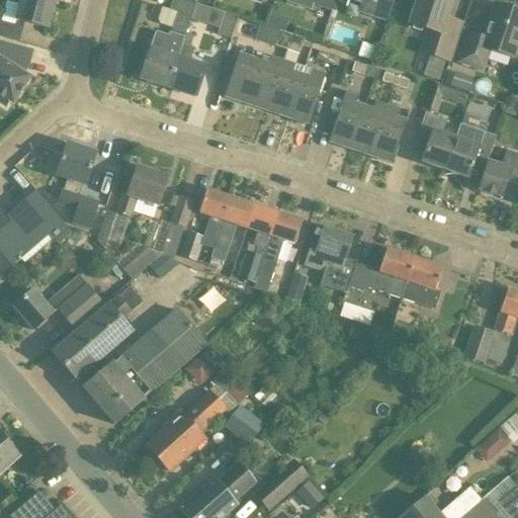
[(46,29),(54,1),(49,0),(4,0),(4,1),(18,5),(14,20),(46,29)]
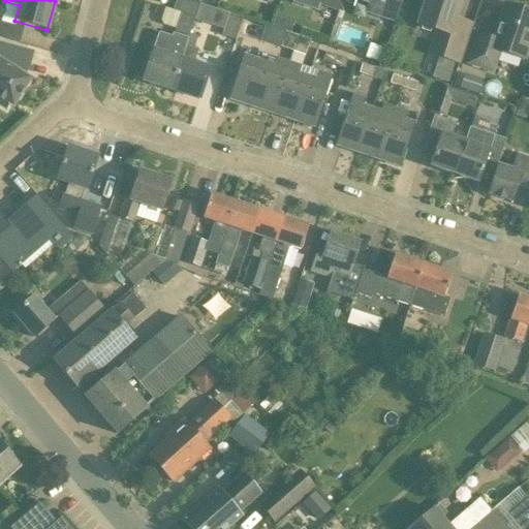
[(194,17),(195,17),(198,6),(199,5),(184,0),(175,0),(172,11),(164,8),(160,21),(162,25),(176,29),(174,35),(187,40),(194,17)]
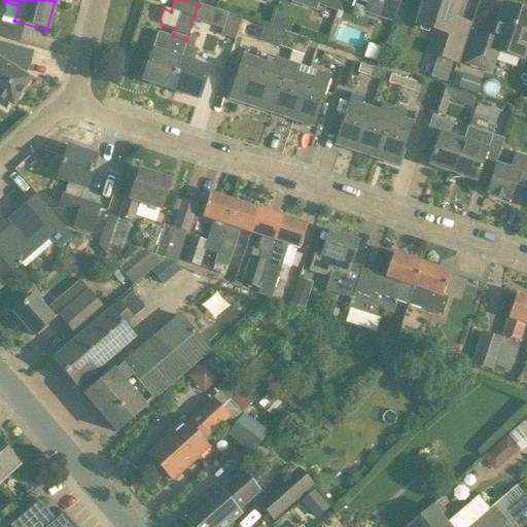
[(292,0),(292,3),(316,11),(318,5),(336,10),(339,0),(292,0)]
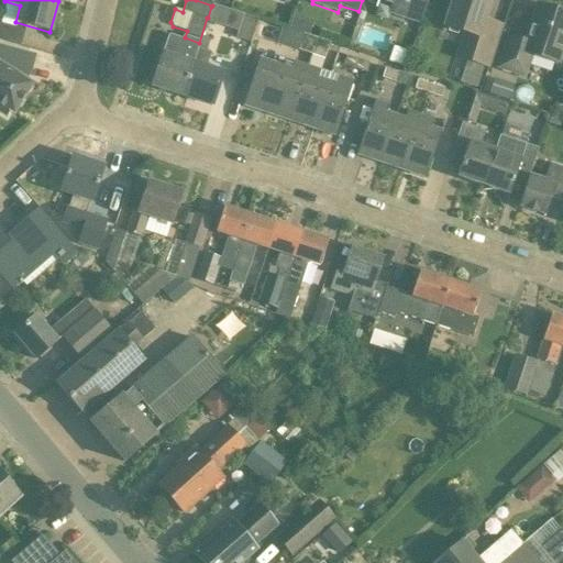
[(376,0),(392,4),(389,12),(420,22),(428,0),(376,0)]
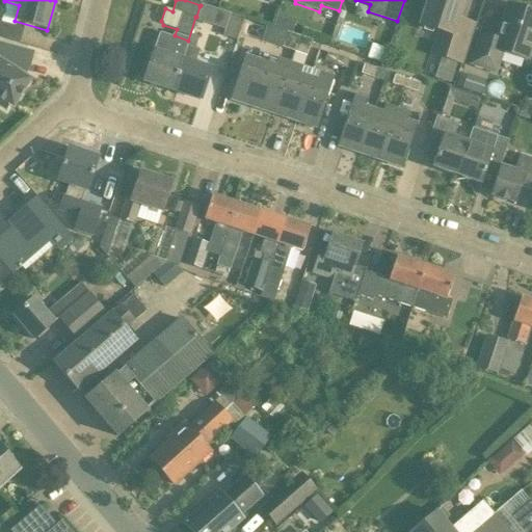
[(427,0),(420,25),(436,30),(429,53),(459,63),(473,26),(457,21),(463,0),(462,0),(427,0)]
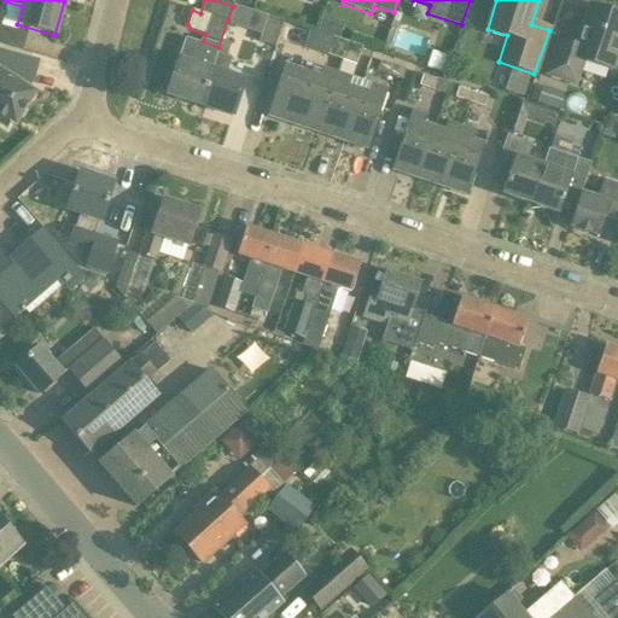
[(612,69),(617,51),(617,13),(590,5),(577,46),(559,40),(547,75),(573,83),(582,59),(612,69)]
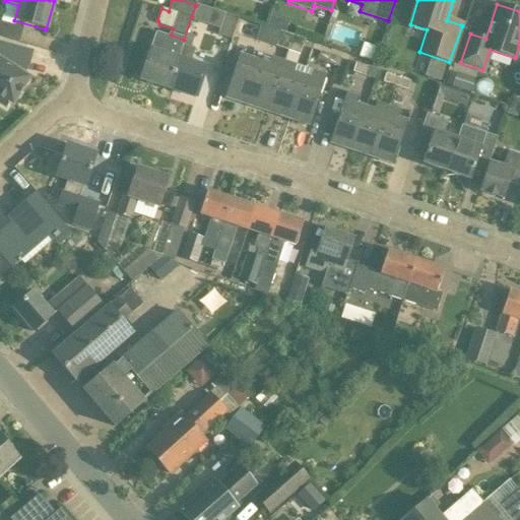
[(198,7),(195,6),(192,16),(196,18),(195,22),(211,27),(216,12),(199,6),(198,7)]
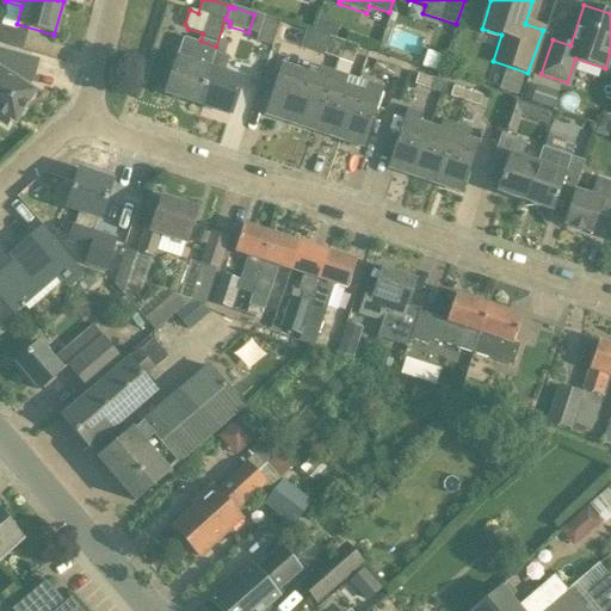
[(257,42),(272,47),(279,22),(264,17),(257,42)]
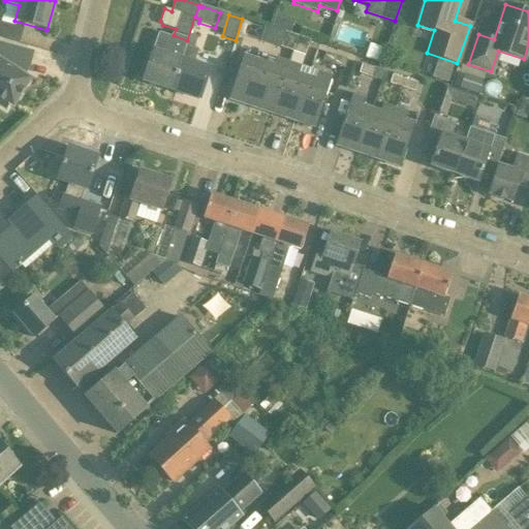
[(258,40),(292,52),(298,37),(263,26),(258,40)]
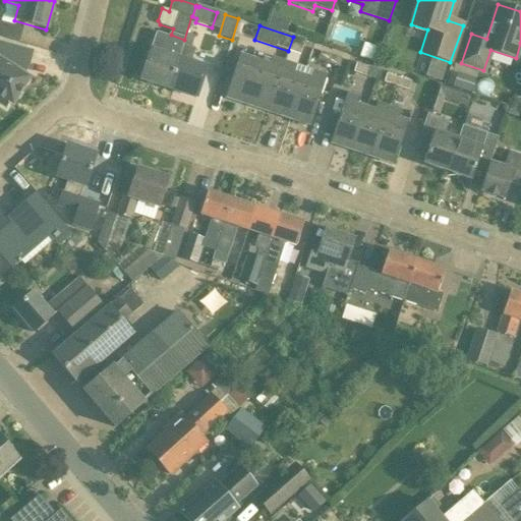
[(304,41),(293,37),(288,51),(299,55),(304,41)]
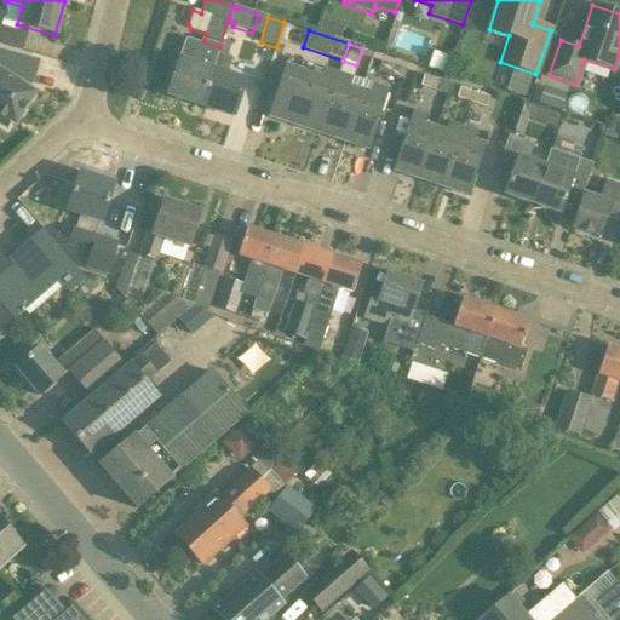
[(0,124),(6,128),(10,121),(13,125),(33,93),(12,81),(15,75),(24,78),(29,59),(0,51),(0,124)]
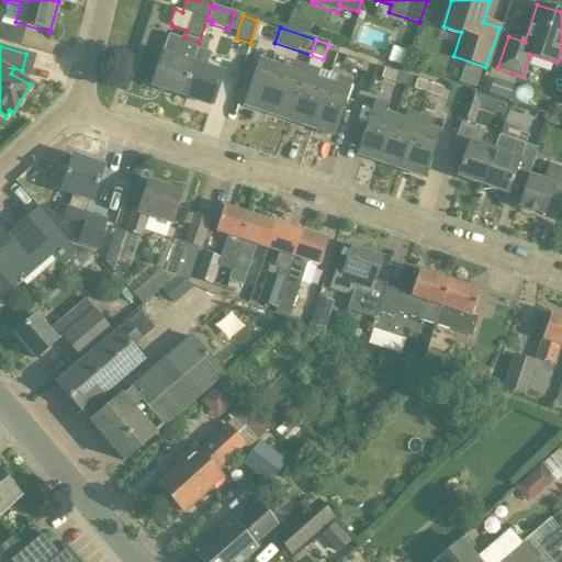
[(165,51),(164,54),(161,53),(150,86),(181,96),(192,64),(178,58),(179,55),(178,52),(177,48),(172,46),(168,48),(165,51)]
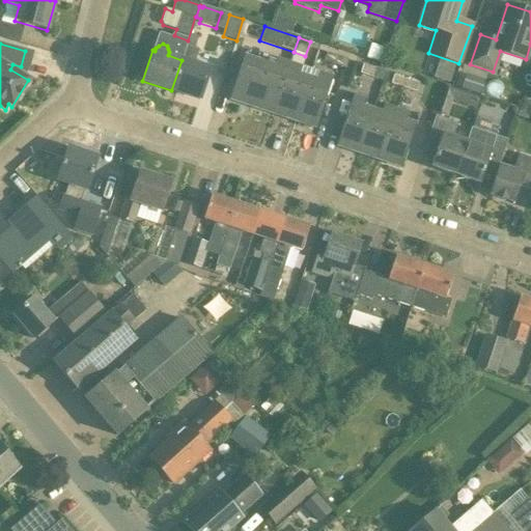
[(182,60),(171,90),(199,100),(210,68),(194,63),(198,50),(187,46),(182,60)]
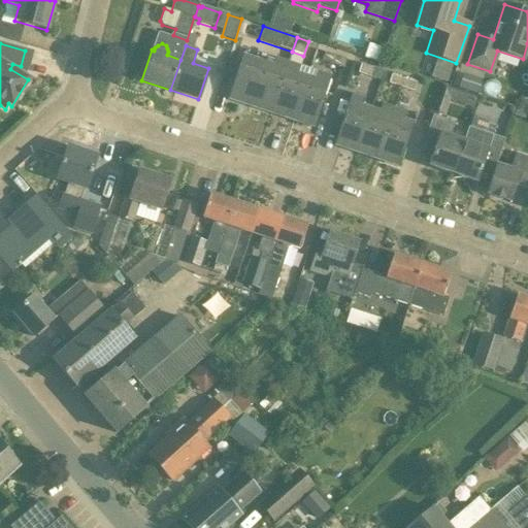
[(322,62),(335,66),(337,56),(325,52),(322,62)]
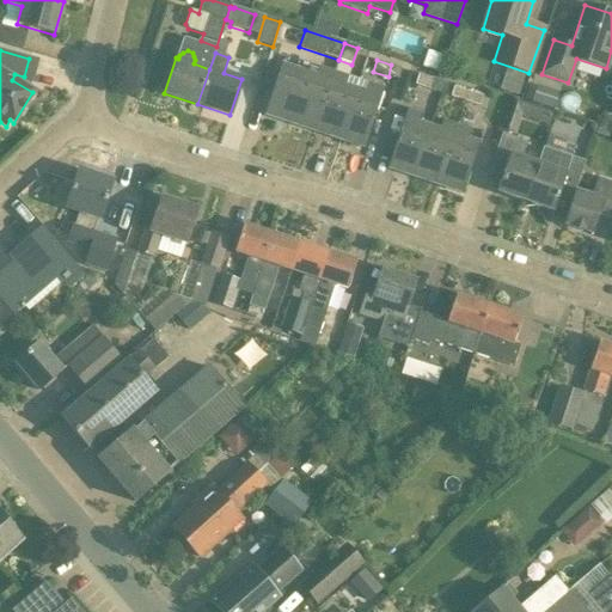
[(264,116),(314,132),(334,72),(319,67),(317,75),(282,63),(264,116)]
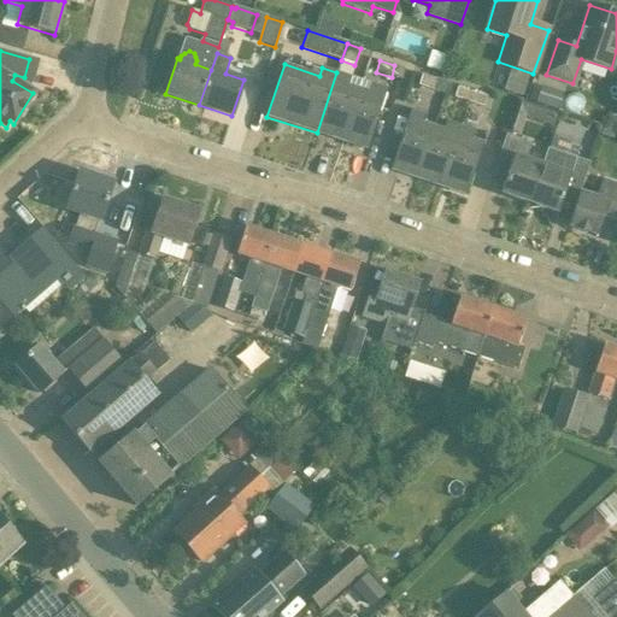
[(352,77),(336,72),(317,133),(341,141),(359,89),(348,86),(352,77)]
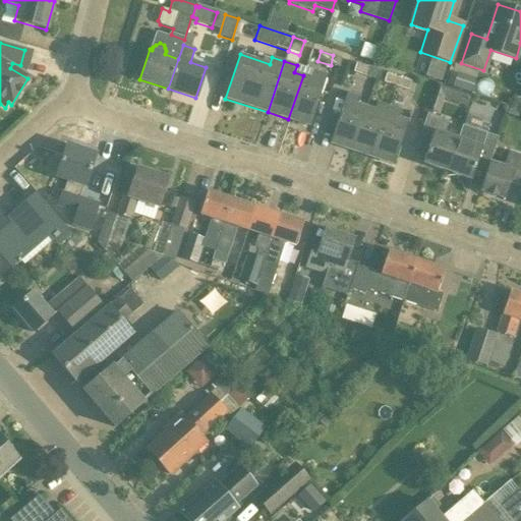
[(353,73),(374,79),(378,70),(356,64),(353,73)]
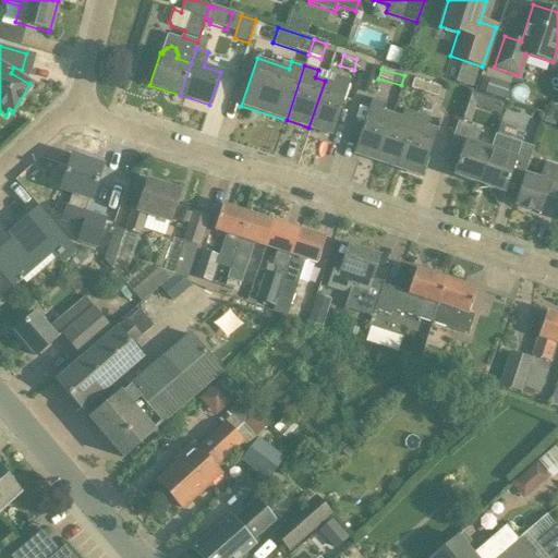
[(334,84),(325,81),(308,128),(332,135),(350,81),(336,76),(334,84)]
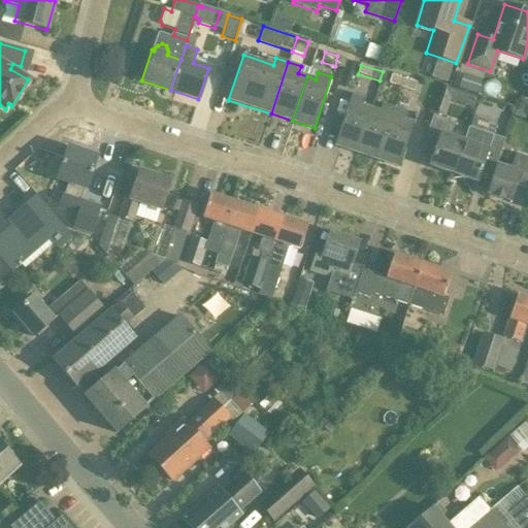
[(388,84),(400,88),(403,78),(391,74),(388,84)]
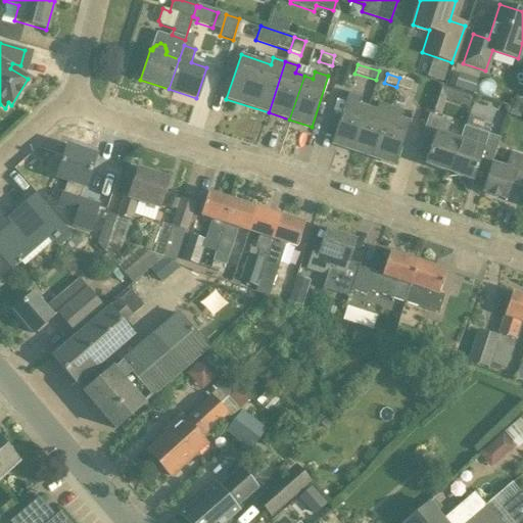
[(413,83),(399,78),(396,87),(410,92),(413,83)]
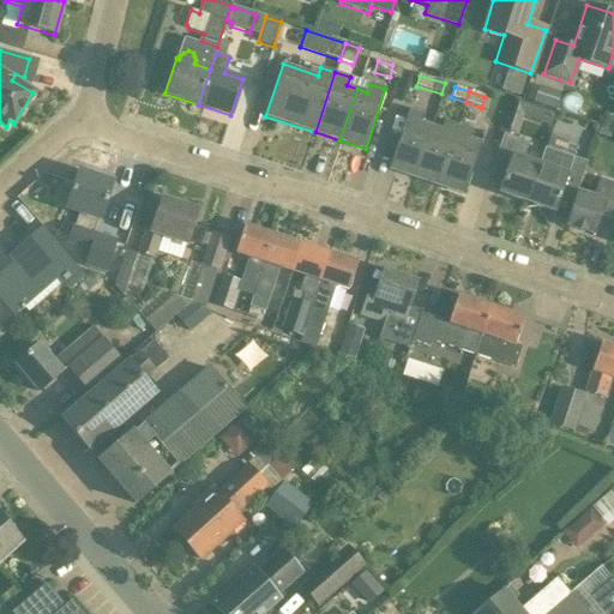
[(389,169),(414,178),(431,126),(421,122),(423,115),(408,110),(389,169)]
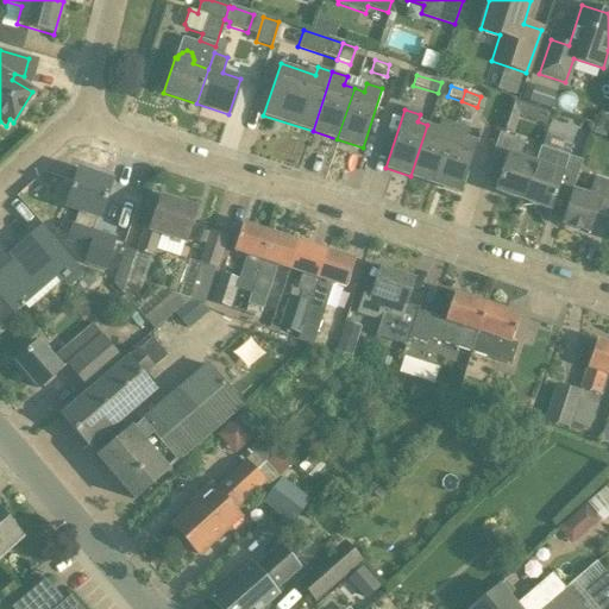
[(410,176),(434,184),(454,125),(440,120),(438,129),(427,125),(410,176)]
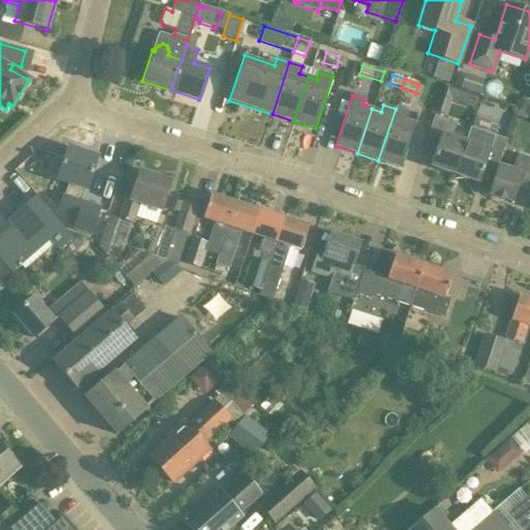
[(408,113),(395,109),(378,160),(401,168),(415,123),(405,120),(408,113)]
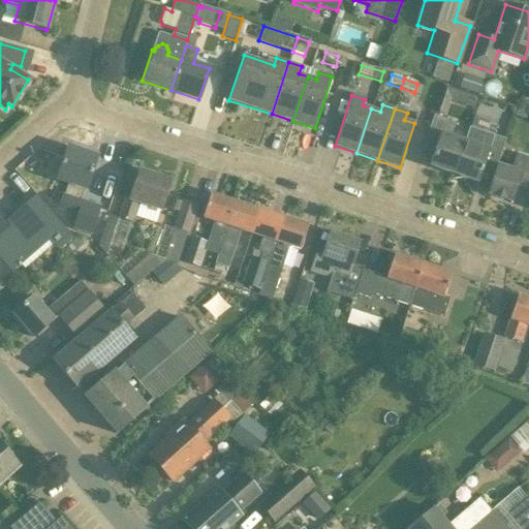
[(429,167),(453,176),(464,142),(449,137),(455,123),(433,116),(423,150),(433,153),(429,167)]
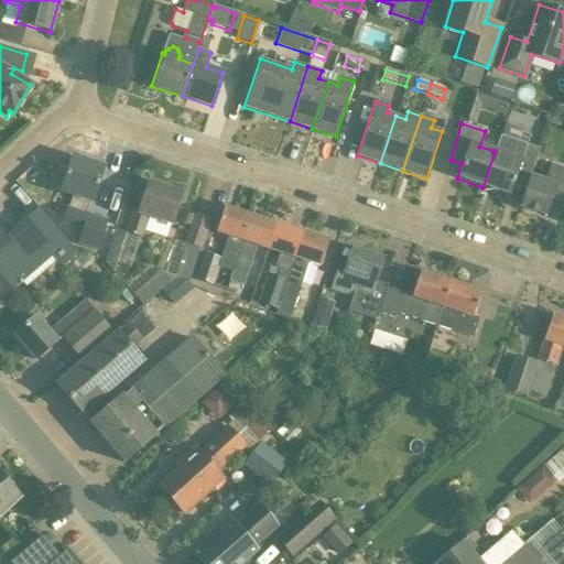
[(500,137),(495,151),(483,187),(509,195),(514,181),(527,185),(539,149),(500,137)]
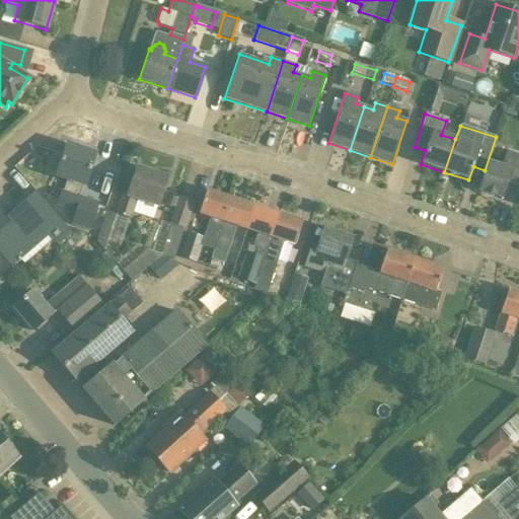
[(90,230),(99,203),(79,197),(83,184),(85,184),(95,153),(67,144),(57,176),(68,179),(64,191),(62,191),(57,205),(76,212),(72,224),(90,230)]
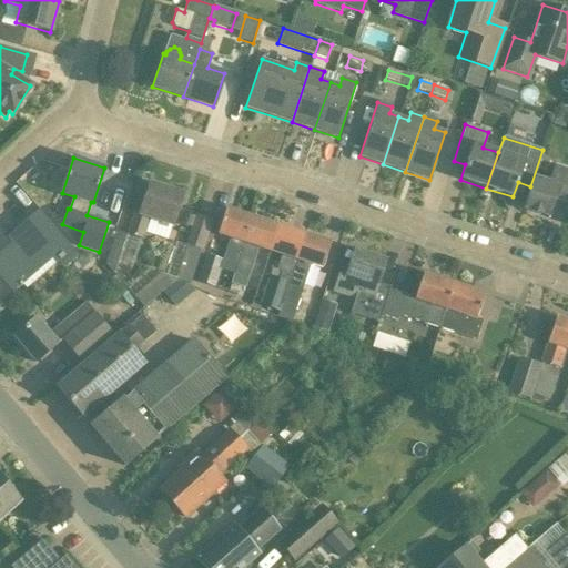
[(567,199),(567,170),(555,165),(549,183),(534,178),(524,210),(549,217),(557,195),(567,199)]
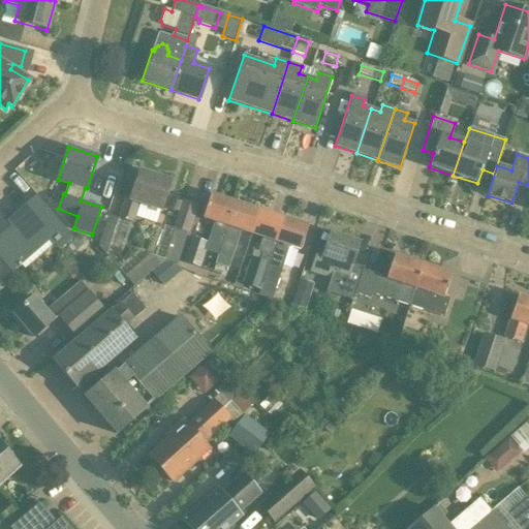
[(160,211),(170,182),(139,172),(130,199),(125,197),(118,219),(132,223),(139,204),(160,211)]
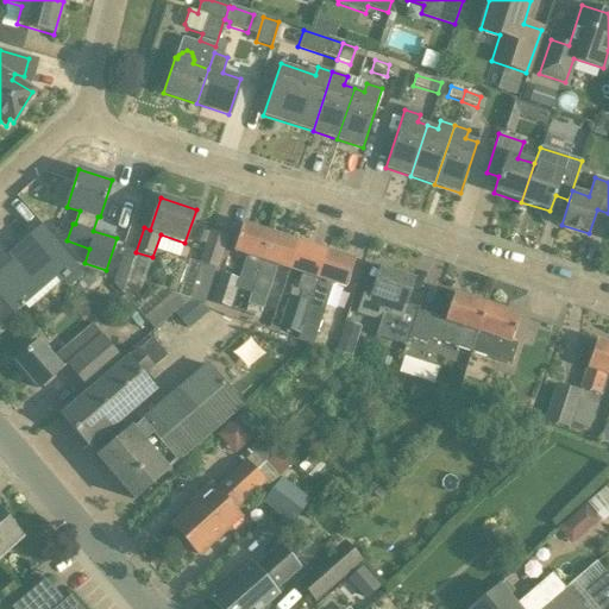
[(237,289),(251,294),(270,233),(243,224),(233,252),(246,256),(239,280),(221,274),(211,303),(230,309),(237,289)]
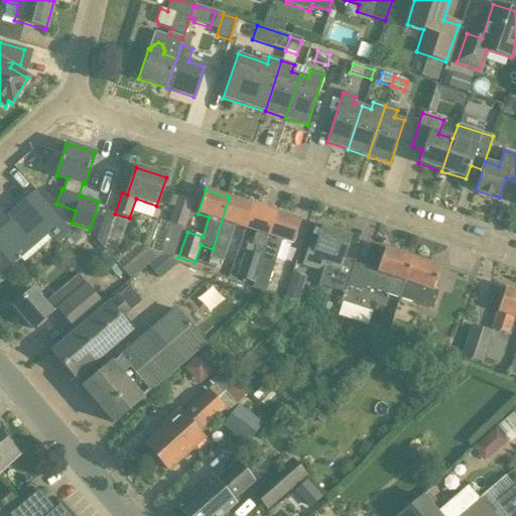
[(52,238),(67,226),(35,191),(6,217),(0,210),(0,252),(10,264),(47,232),(52,238)]
